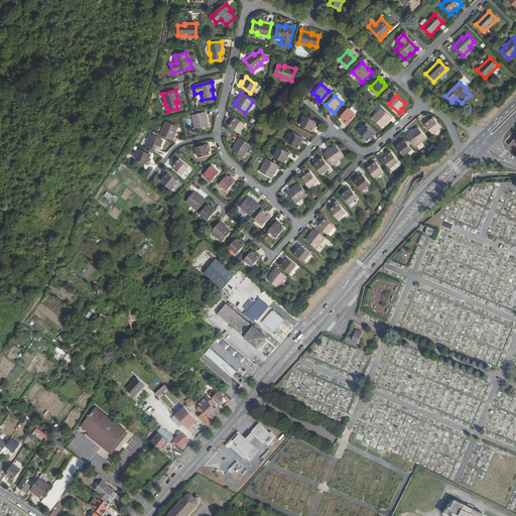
[(392,117),(381,107),(372,118),(382,127),(385,123),(386,123),(392,117)]
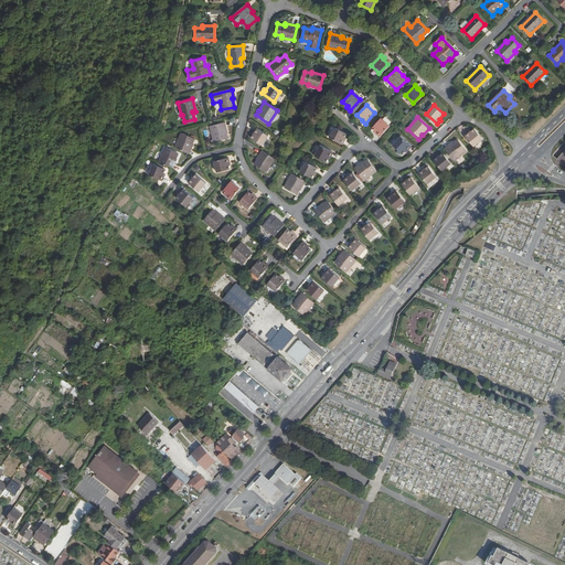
[(390,126),(381,119),(372,128),(377,134),(376,135),(380,137),(390,126)]
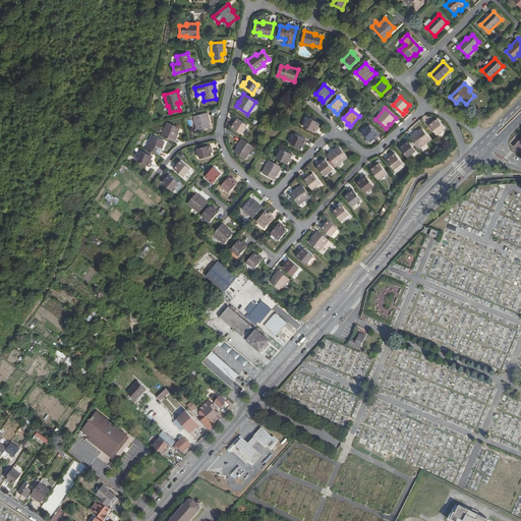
[(209,121),(207,113),(193,117),(196,130),(210,127),(209,121)]
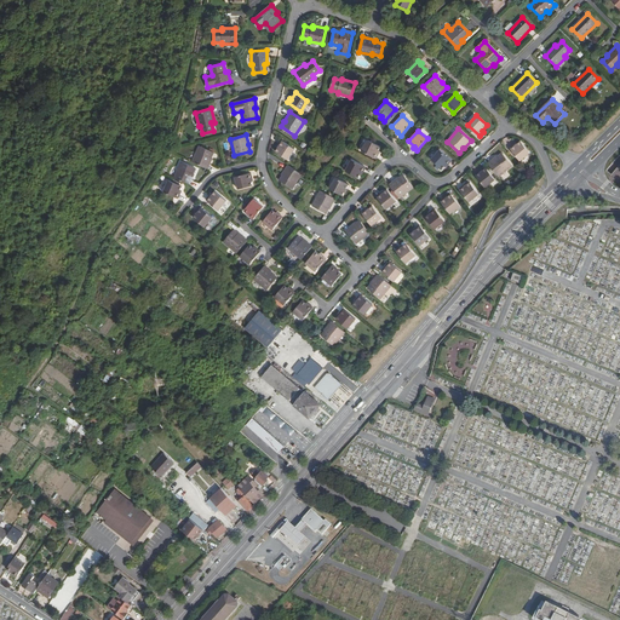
[(293,148),(281,139),(277,143),(279,144),(275,150),(287,159),(293,148)]
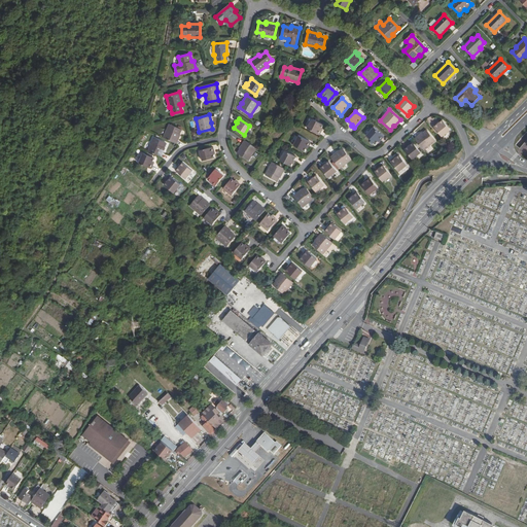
[(322,125),(312,119),(307,128),(318,134),(320,131),(319,131),(322,125)]
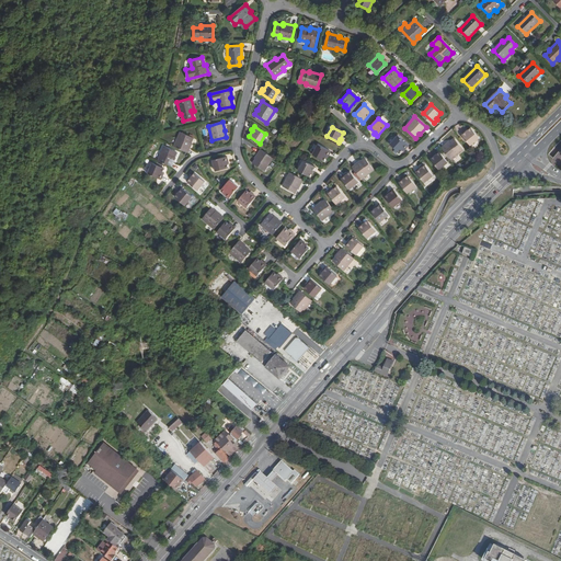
[(479,138),(470,128),(466,132),(465,130),(460,134),(470,145),(479,138)]
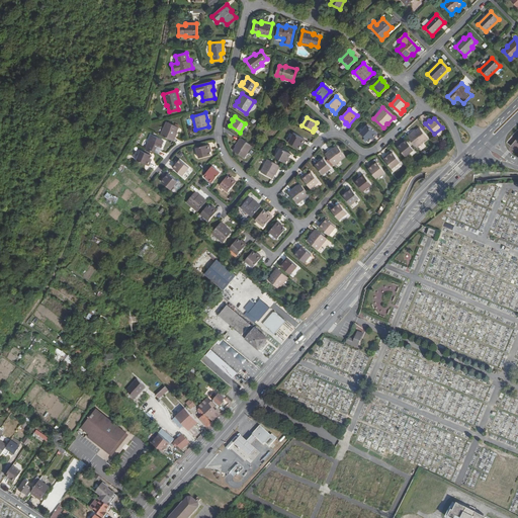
[(167,122),(161,135),(173,141),(177,133),(176,133),(178,127),(167,122)]
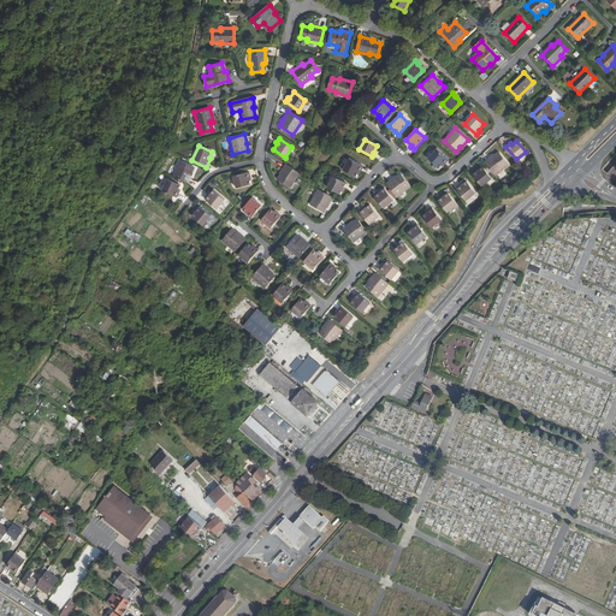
[(449,159),(437,148),(428,158),(439,167),(444,161),(445,163),(449,159)]
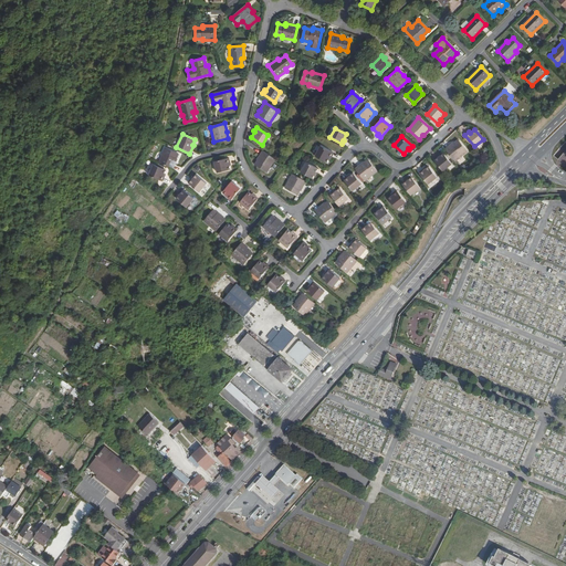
[(444,148),(454,160),(467,150),(458,139),(452,143),(444,148)]
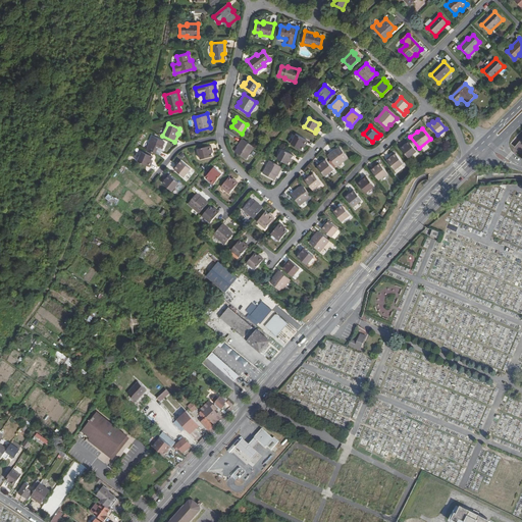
[(306,141),(295,135),(290,143),(301,149),(304,144),(305,144),(306,141)]
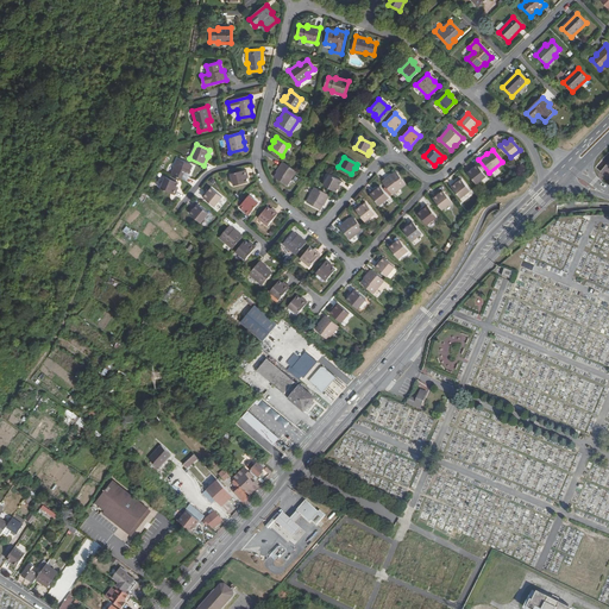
[(179,159),(171,175),(187,181),(190,171),(193,165),(179,159)]
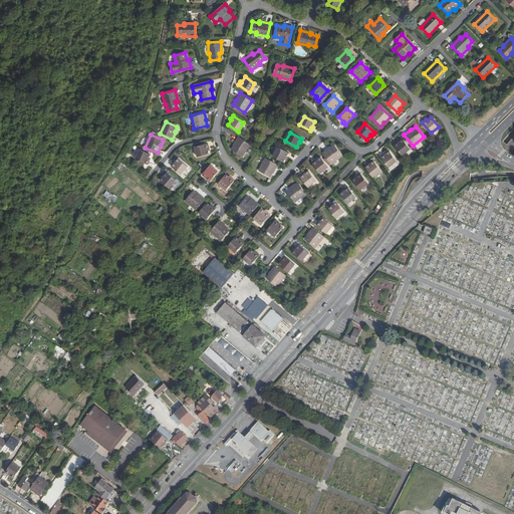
[(250,145),(239,137),(234,144),(234,145),(232,149),(242,157),(250,145)]
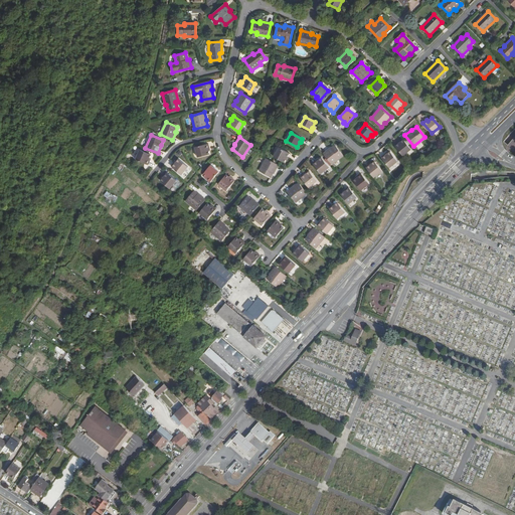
[(410,149),(403,139),(398,143),(397,142),(394,145),(402,155),(410,149)]
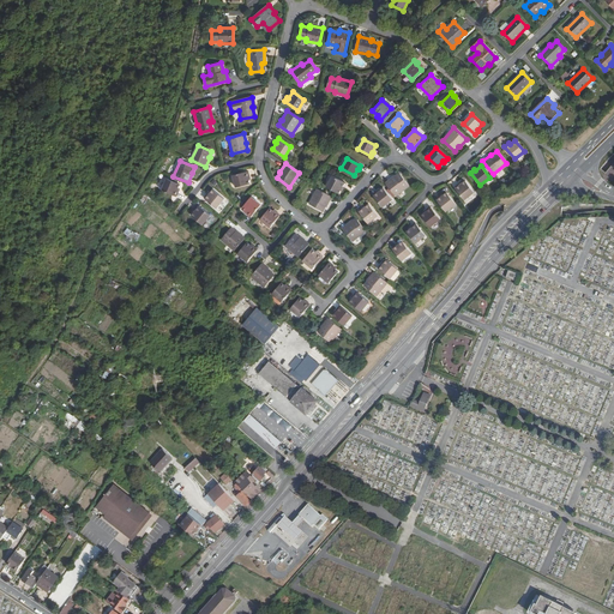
[(250,175),(248,172),(233,175),(236,187),(250,184),(248,176),(250,175)]
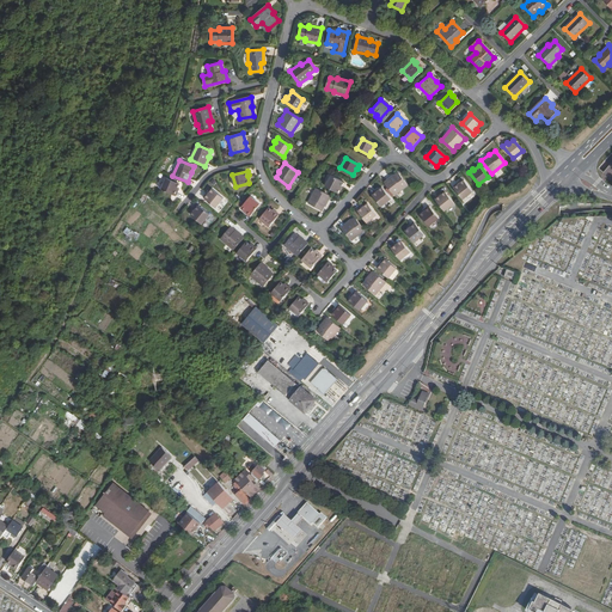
[(384,182),(395,195),(407,185),(397,172),(392,177),(392,176),(384,182)]
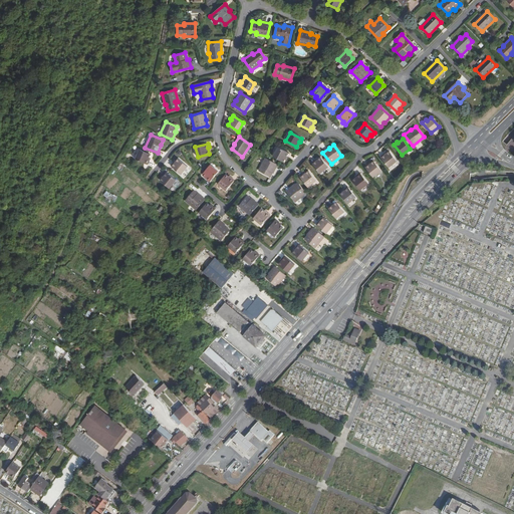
[(288,154),(277,147),(272,156),(283,162),(286,157),(287,157),(288,154)]
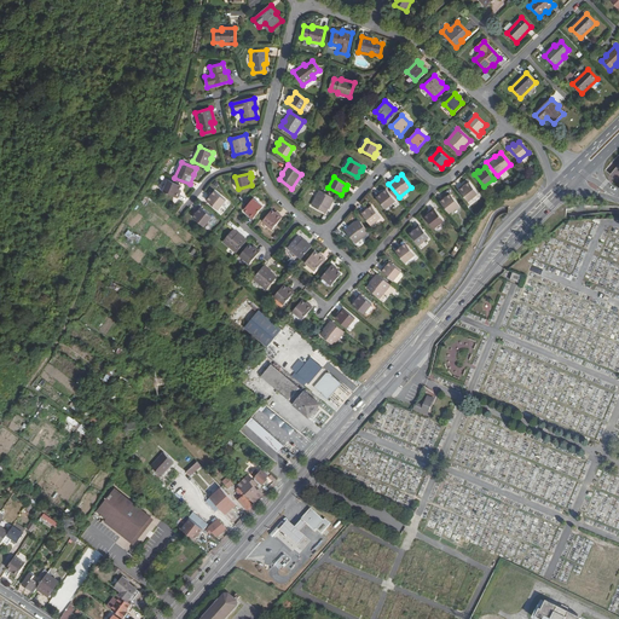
[(181,186),(168,180),(163,191),(178,198),(180,194),(179,194),(181,186)]
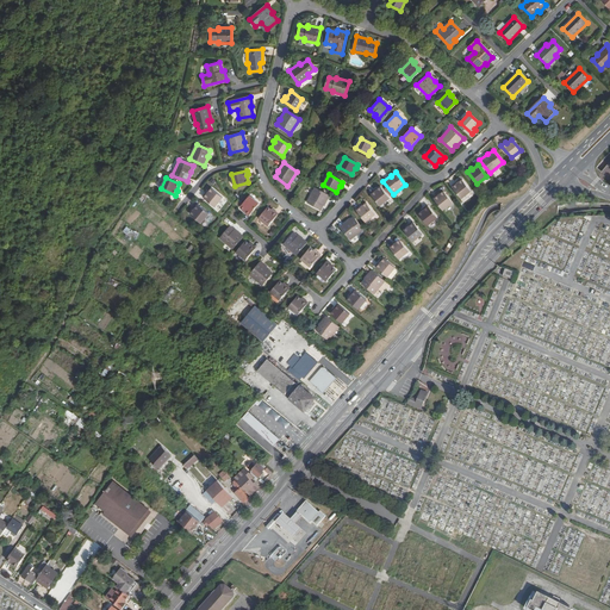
[(471,191),(462,180),(456,184),(455,182),(452,186),(461,198),(471,191)]
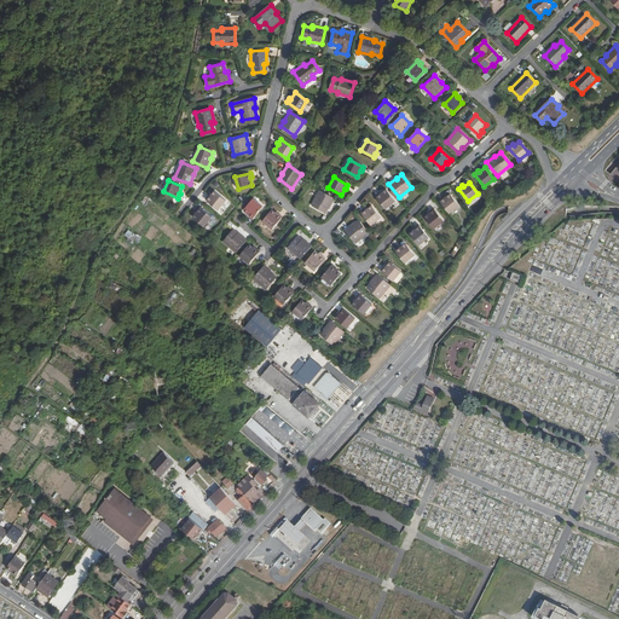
[(329,207),(334,197),(318,190),(311,204),(324,212),(328,206),(329,207)]
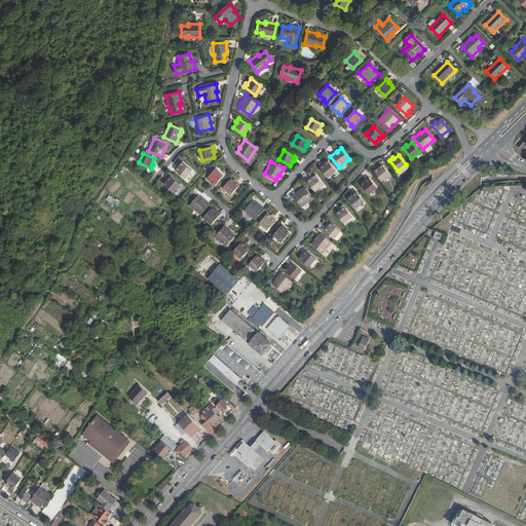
[(335,171),(328,161),(323,165),(322,164),(318,166),(328,178),(335,171)]
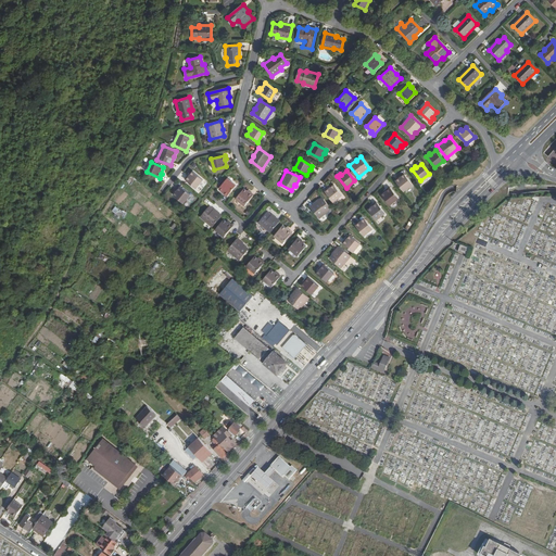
[(203,179),(193,172),(189,177),(188,176),(185,179),(197,188),(203,179)]
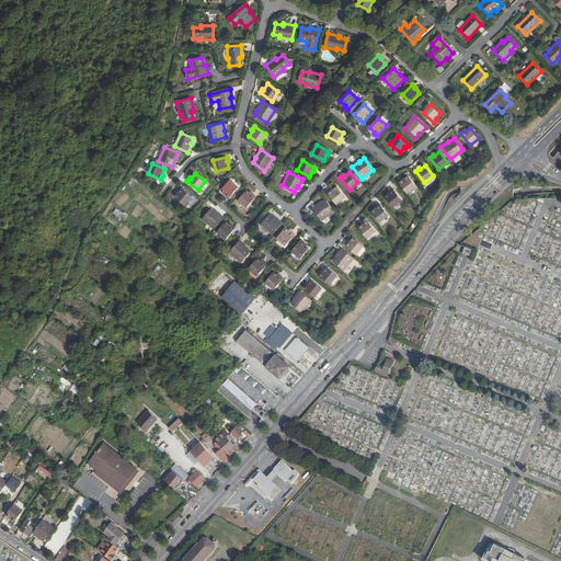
[(416,185),(409,175),(403,180),(402,179),(399,181),(408,192),(416,185)]
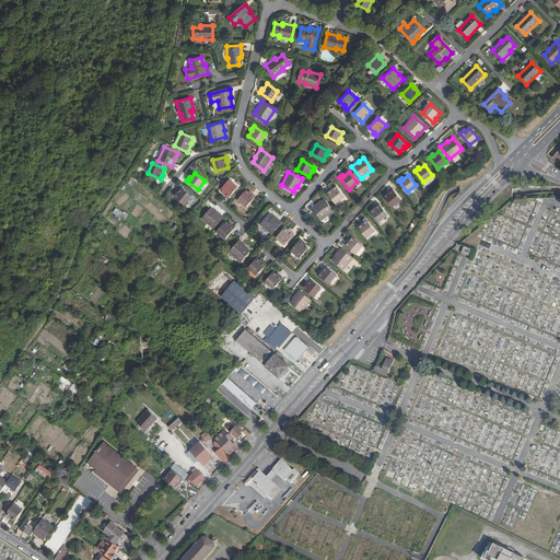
[(237,186),(229,179),(221,189),(226,194),(225,195),(229,198),(237,186)]
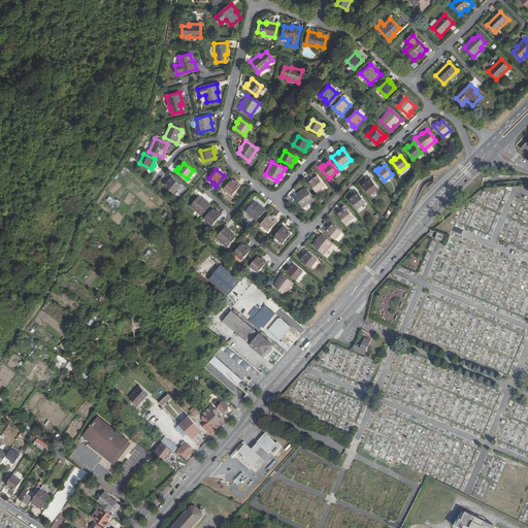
[(324,186),(317,175),(311,179),(310,178),(307,182),(316,192),(324,186)]
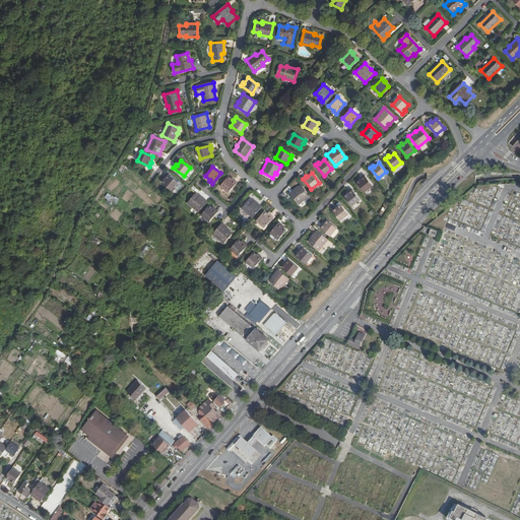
[(178,182),(168,174),(165,176),(166,177),(161,182),(171,190),(178,182)]
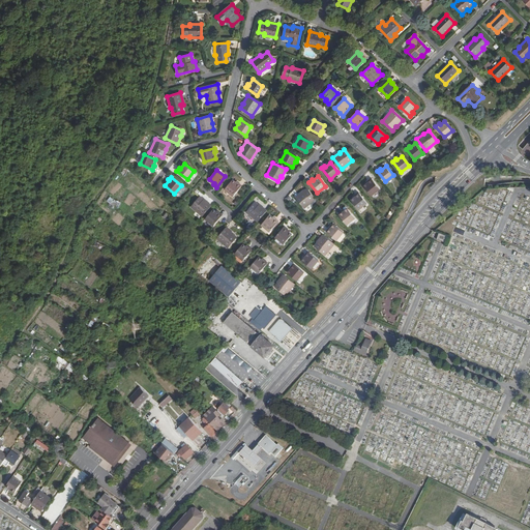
[(380,188),(371,178),(367,181),(369,182),(363,185),(372,196),(380,188)]
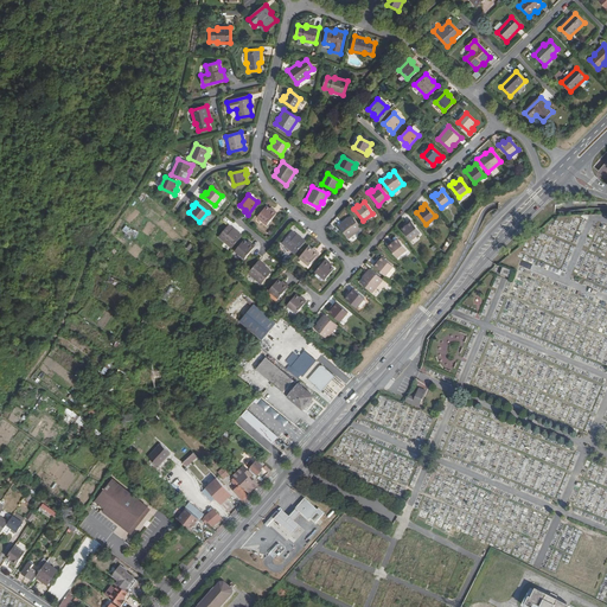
[(267,224),(278,212),(274,209),(273,210),(267,205),(259,216),(267,224)]
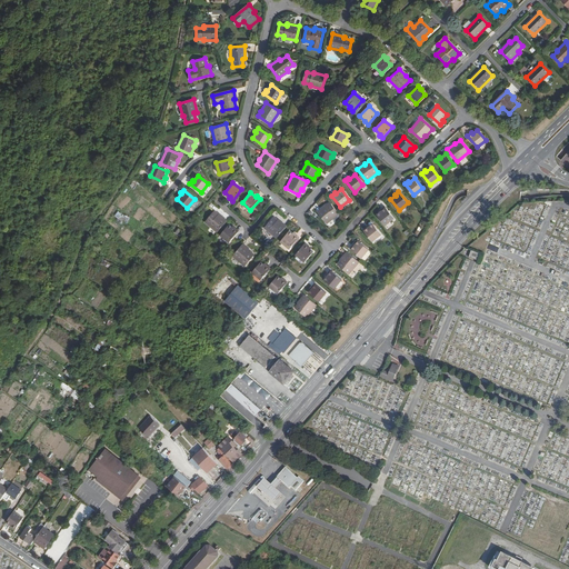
[(327,223),(339,213),(330,202),(325,206),(317,211),(327,223)]
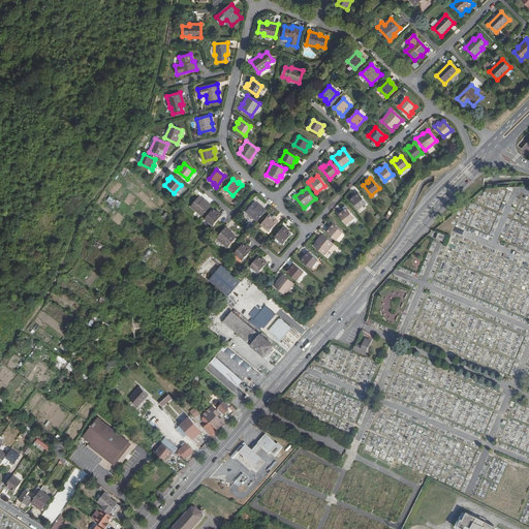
[(366,204),(358,192),(354,195),(355,196),(350,200),(359,210),(366,204)]
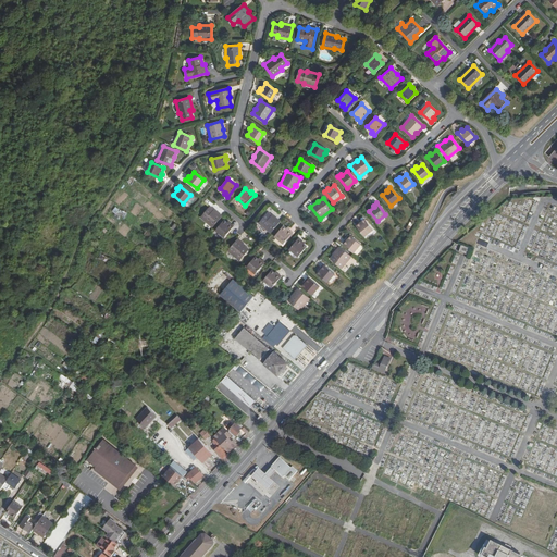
[(200,218),(212,227),(222,215),(214,210),(210,207),(200,218)]
